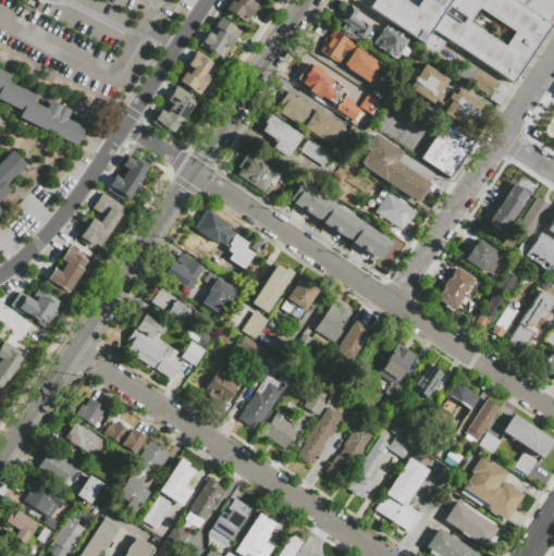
[(261,0),(247,22),(228,8),(233,0),(235,0),(238,2),(239,0),(261,0)]
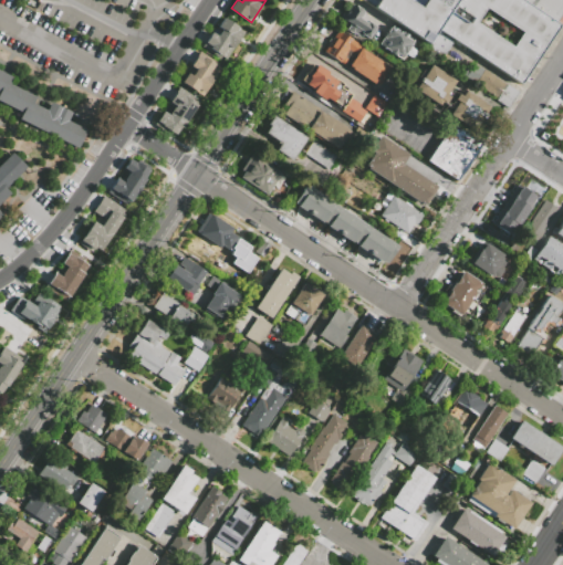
[(430,42),(375,6),(376,4),(368,0),(457,0),(439,28),(430,42)]
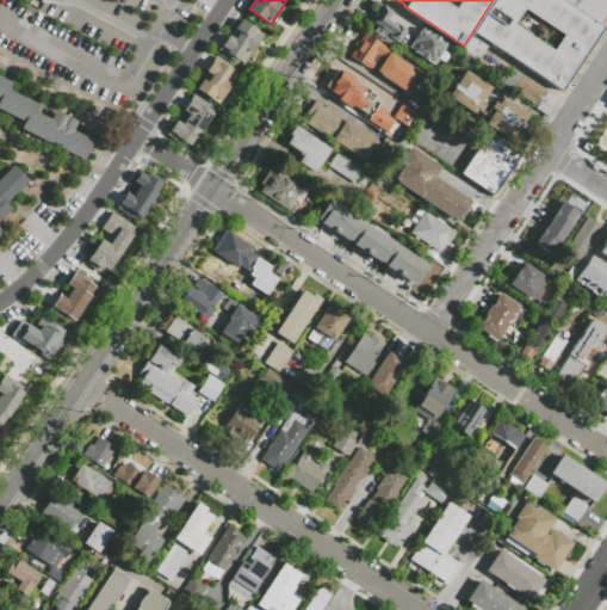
[(474,30),(493,0),(568,0),(574,4),(606,25),(563,90),(474,30)]
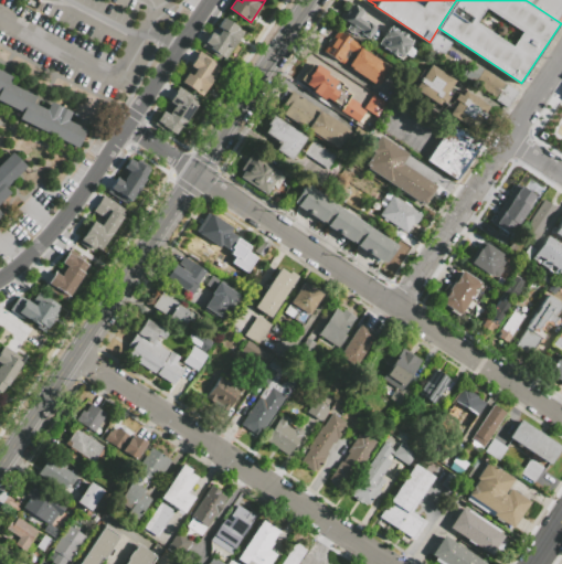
[(531,3),(533,0),(561,0),(561,25),(561,23),(531,3)]
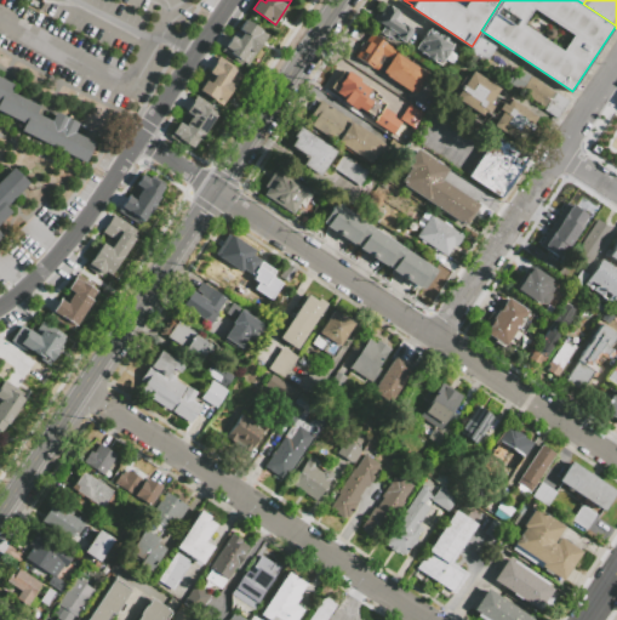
[(389,4),(401,12),(398,20),(406,24),(406,23),(415,27),(406,41),(398,37),(395,40),(383,33),(388,26),(377,18),(380,13),(382,15),(389,4)]
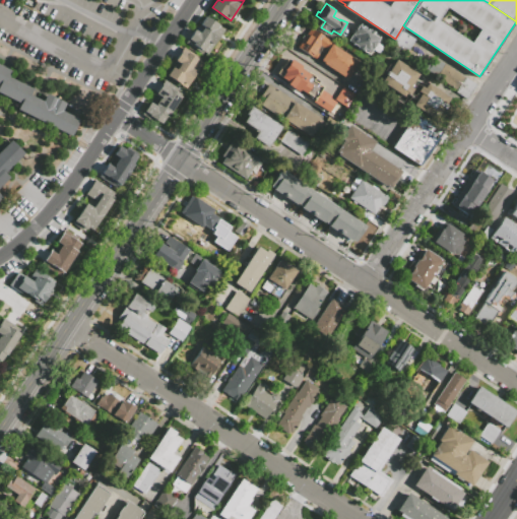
[(202,23),(207,15),(228,27),(221,37),(220,36),(209,53),(205,51),(204,52),(189,42),(197,28),(202,33),(206,26),(202,23)]
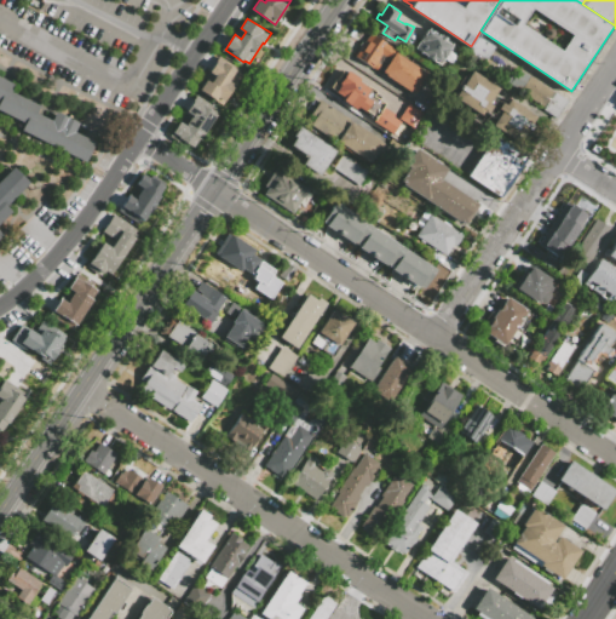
[(430,27),(442,35),(443,34),(448,38),(447,39),(454,45),(450,51),(452,51),(445,58),(442,64),(418,47),(430,27)]
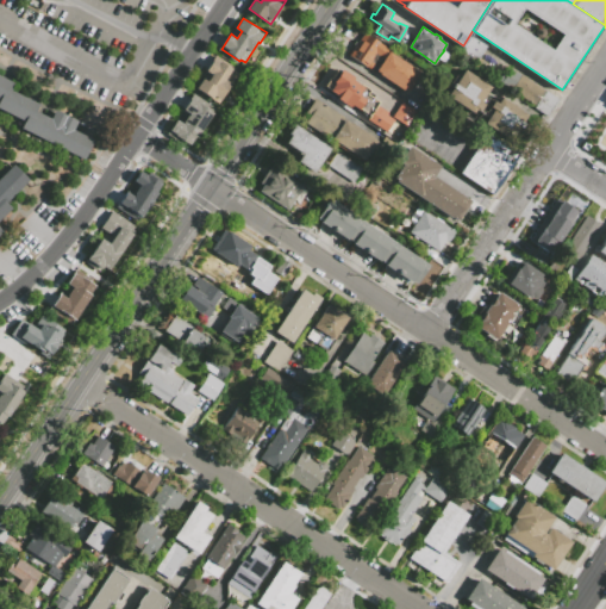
[(422,72),(410,91),(406,88),(406,89),(353,54),(357,45),(356,44),(358,39),(361,41),(368,31),(393,48),(392,51),(422,72)]
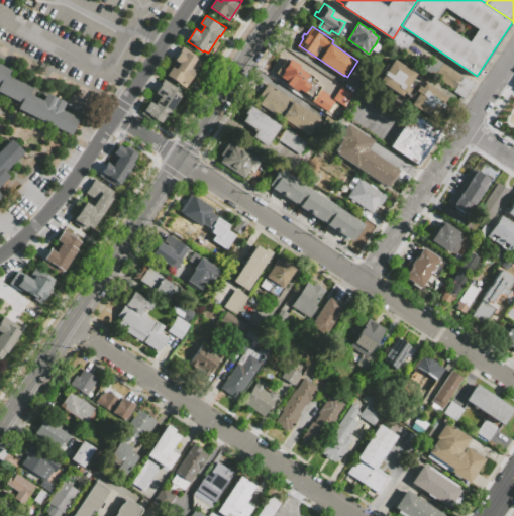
[(403,28),(416,37),(405,54),(392,44),(403,28)]
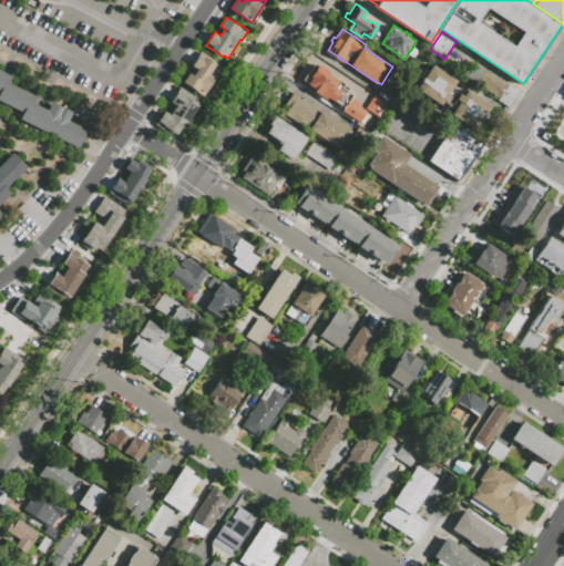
[(203,50),(222,63),(221,65),(222,65),(223,67),(223,68),(224,70),(224,71),(217,80),(216,79),(205,95),(184,81),(191,72),(194,74),(198,68),(193,64),(203,50)]
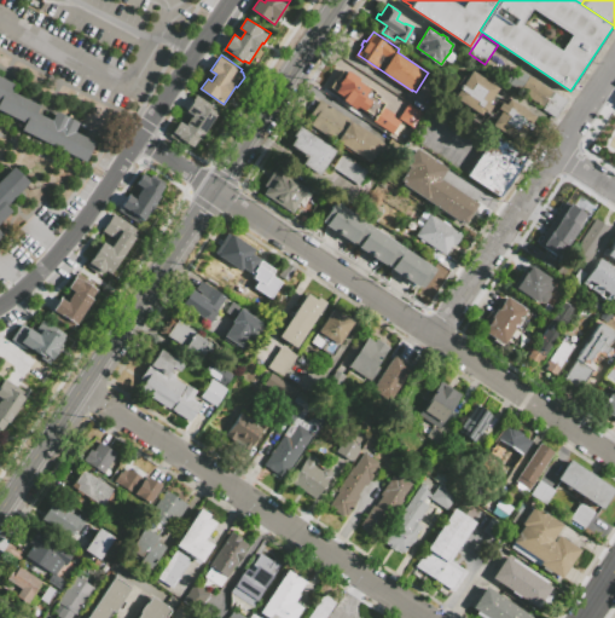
[(330,90),(344,67),(361,78),(363,75),(373,82),(372,85),(378,88),(378,90),(383,93),(384,94),(384,93),(390,97),(389,98),(398,104),(399,103),(404,107),(404,108),(405,108),(390,130),(363,111),(330,90)]
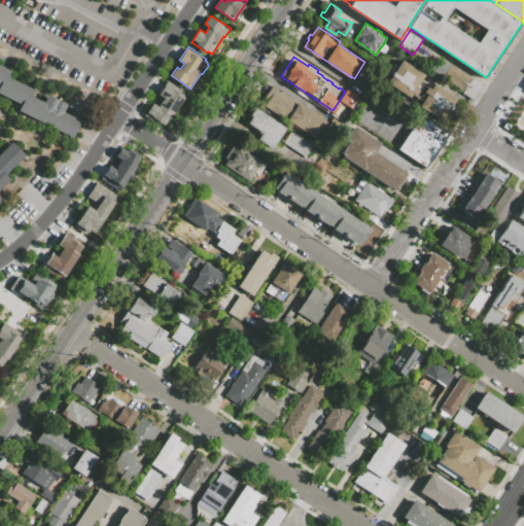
[(444,58),(473,77),(464,90),(433,69),(438,62),(440,64),(444,58)]
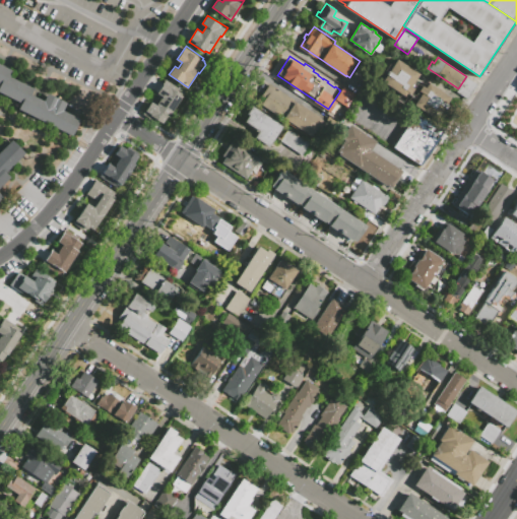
[(429,82),(451,96),(447,104),(449,105),(447,109),(445,107),(437,119),(414,105),(417,101),(407,93),(405,95),(383,81),(387,74),(386,73),(388,69),(390,70),(397,59),(419,73),(415,80),(426,87),(429,82)]
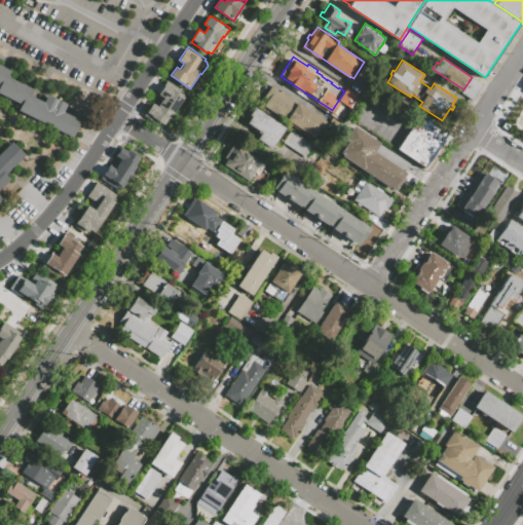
[(0,63),(14,71),(11,77),(37,89),(34,95),(46,101),(49,94),(69,104),(66,111),(82,120),(74,137),(72,136),(21,110),(23,104),(0,91),(0,89),(2,85),(0,83),(0,63)]
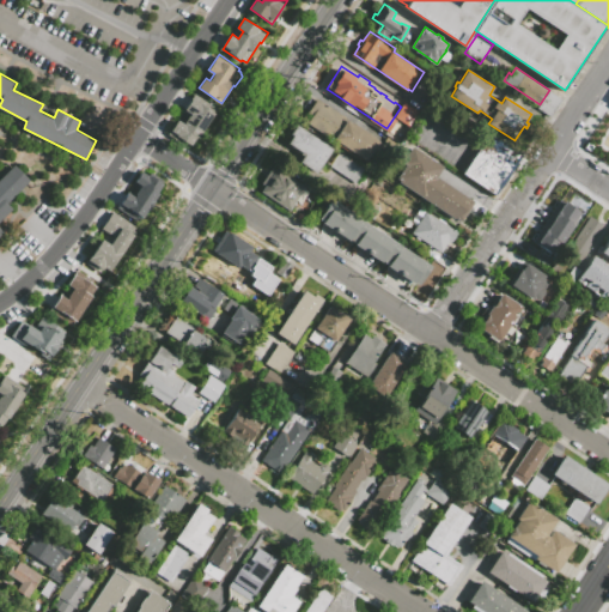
[(552,90),(564,98),(553,115),(540,107),(552,90)]
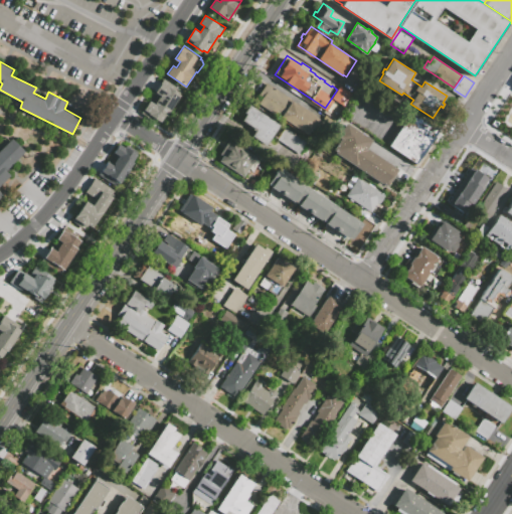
[(156,93),(165,78),(183,91),(168,115),(166,114),(162,121),(157,118),(156,121),(143,112),(150,100),(156,104),(161,96),(156,93)]
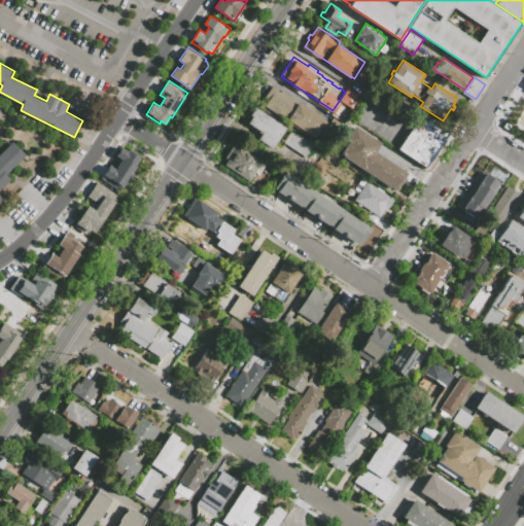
[(289,121),(263,103),(275,84),(300,100),(299,101),(304,105),(305,104),(329,119),(317,139),(289,121)]
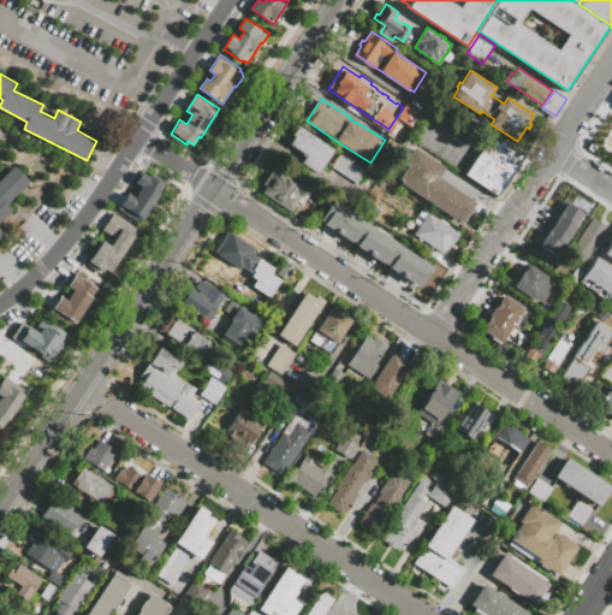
[(398,119),(413,125),(420,108),(405,102),(398,119)]
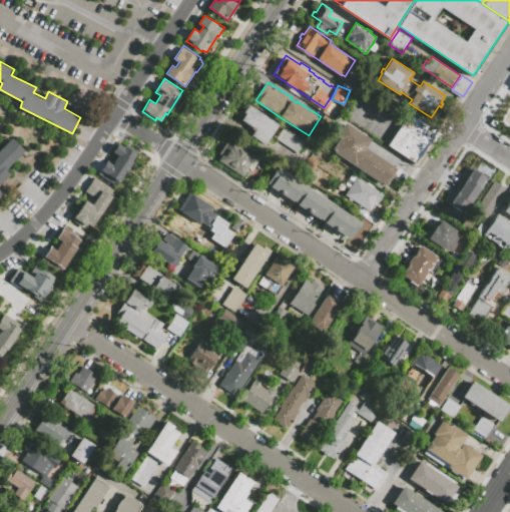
[(509,94),(490,124),(509,137),(509,94)]
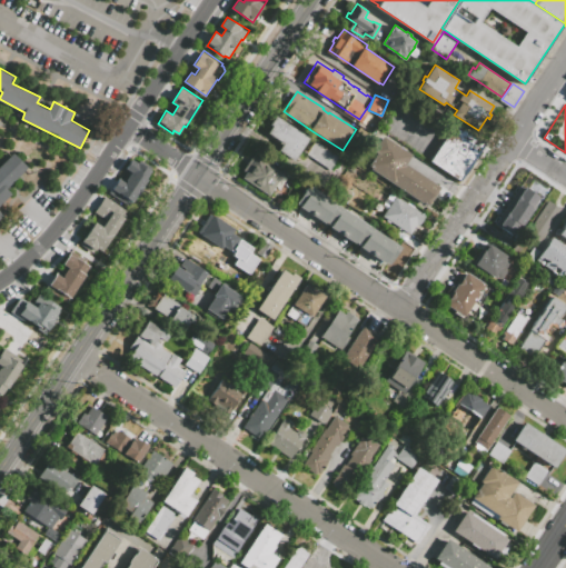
[(277,116),(311,138),(296,160),(279,150),(284,145),(281,142),(283,141),(269,132),(274,126),(271,125),(277,116)]
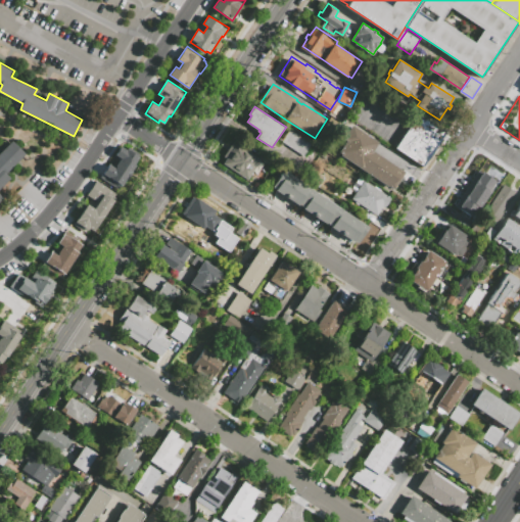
[(396,147),(419,113),(446,132),(424,165),(396,147)]
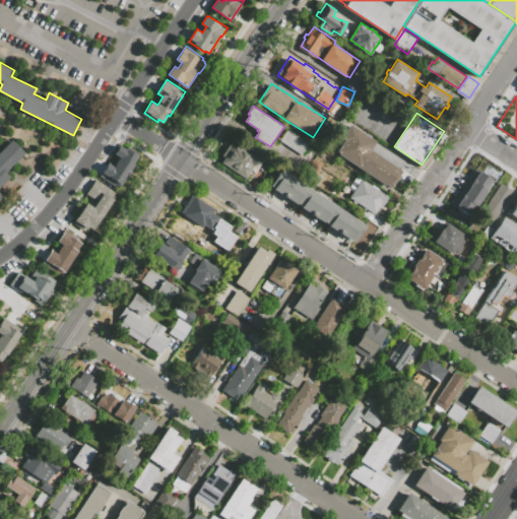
[(331,115),(340,121),(337,126),(328,120),(331,115)]
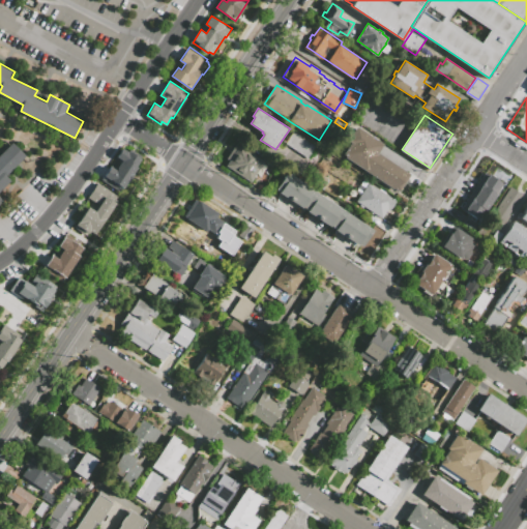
[(379,152),(411,173),(400,190),(396,187),(394,188),(346,156),(347,155),(344,153),(352,142),(349,140),(357,126),(384,144),(379,152)]
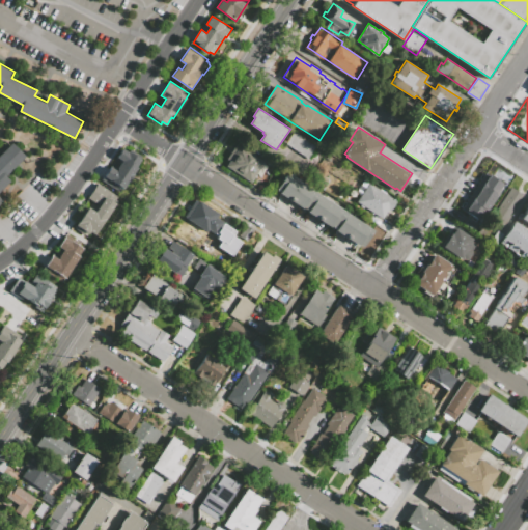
[(296,132),(321,147),(313,160),(288,143),(296,132)]
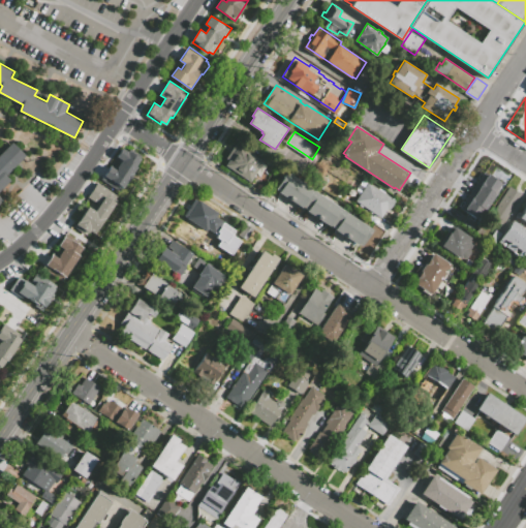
[(265,162),(268,164),(256,182),(254,180),(252,182),(227,165),(230,160),(227,158),(240,140),(255,150),(254,152),(256,153),(255,155),(265,161),(265,162)]
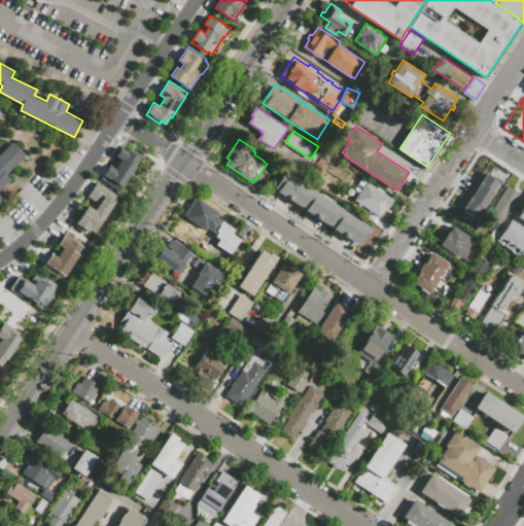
[(0,154),(13,141),(27,154),(7,174),(11,179),(7,183),(7,184),(0,190),(0,195),(4,199),(0,203),(0,154)]
